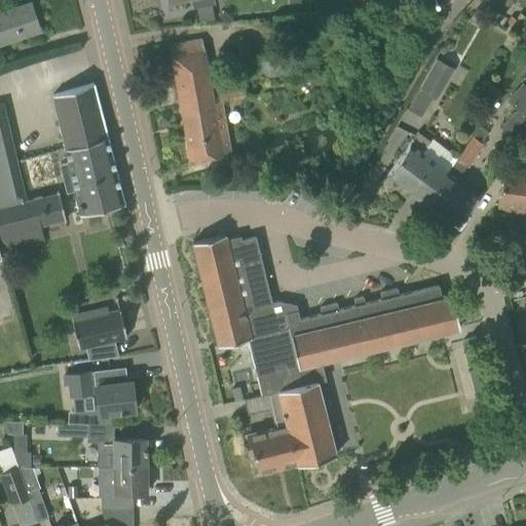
[(166,0),(167,3),(182,0),(190,0),(192,8),(214,4),(213,0),(166,0)]
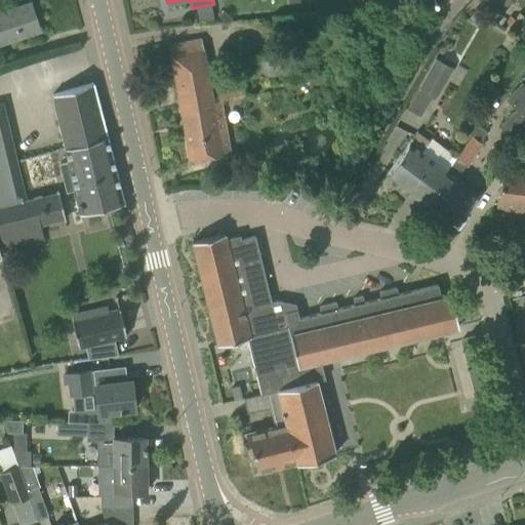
[(0,42),(38,30),(30,5),(0,14),(0,42)]
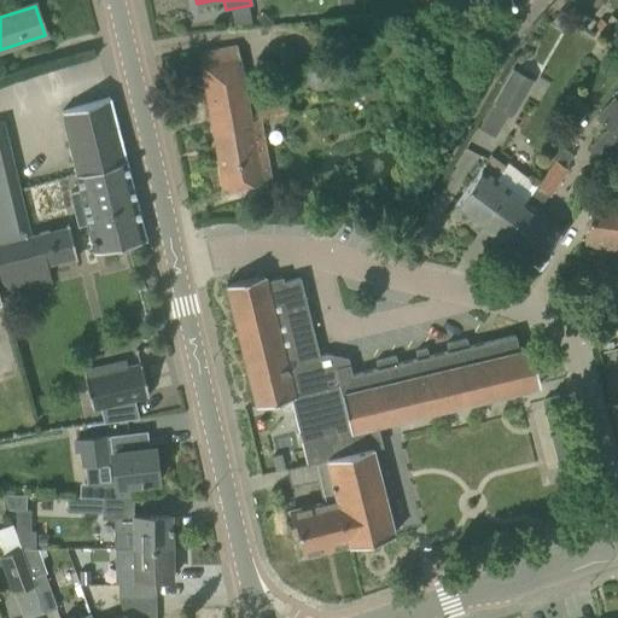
[(258,118),(257,118),(250,120),(235,46),(198,53),(223,188),(272,180),(261,130),(260,120),(258,118)]
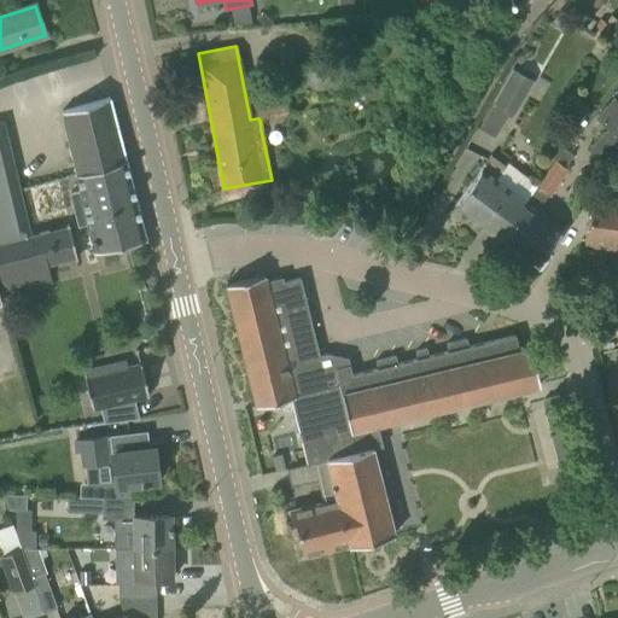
[(337,57),(291,60),(293,89),(316,88),(339,87),(337,57)]
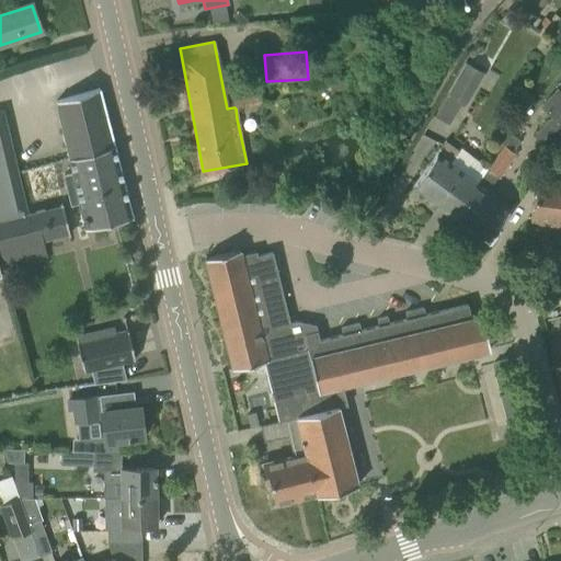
[(461,102),(465,103),(482,73),(466,63),(434,116),(448,124),(461,102)]
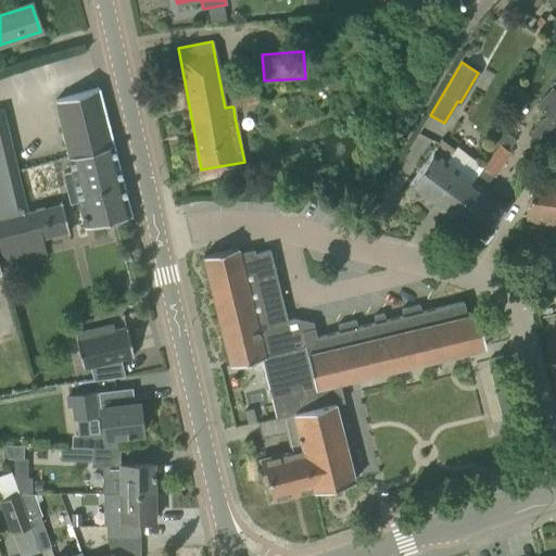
[(232,106),(234,108),(260,102),(256,81),(228,87),(231,106),(232,106)]
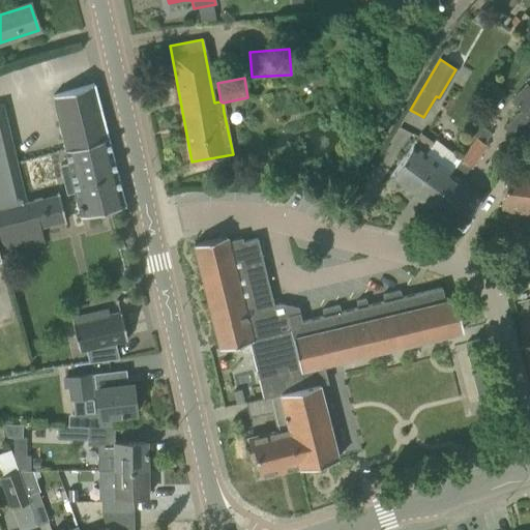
[(108,140),(107,137),(93,84),(52,94),(65,151),(108,140)]
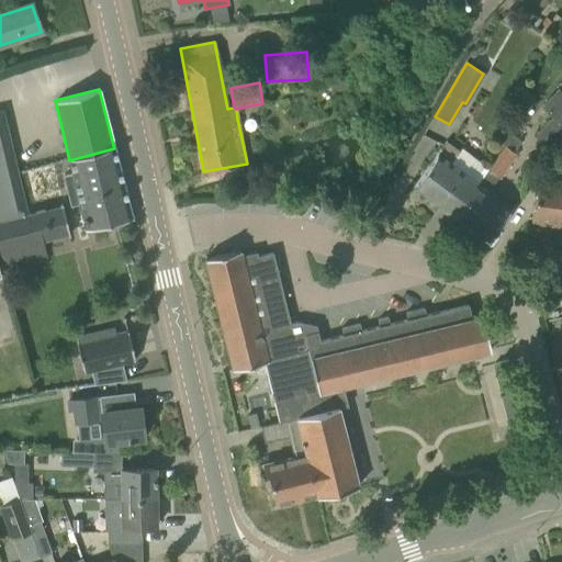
[(547,147),(561,131),(561,92),(558,89),(541,105),(552,117),(535,135),(547,147)]
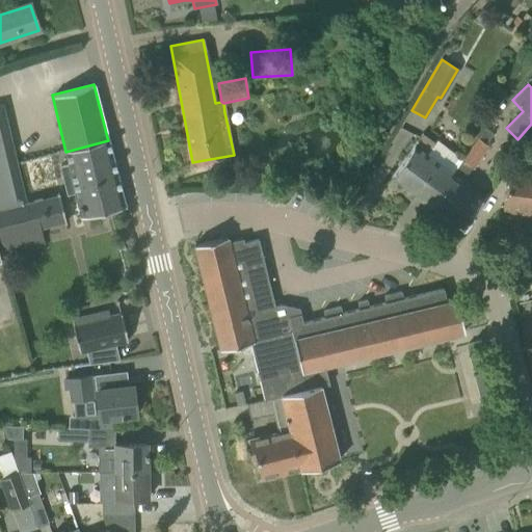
[(32,202),(22,205),(2,123),(0,121),(0,261),(0,260),(0,242),(3,256),(44,246),(40,230),(32,202)]
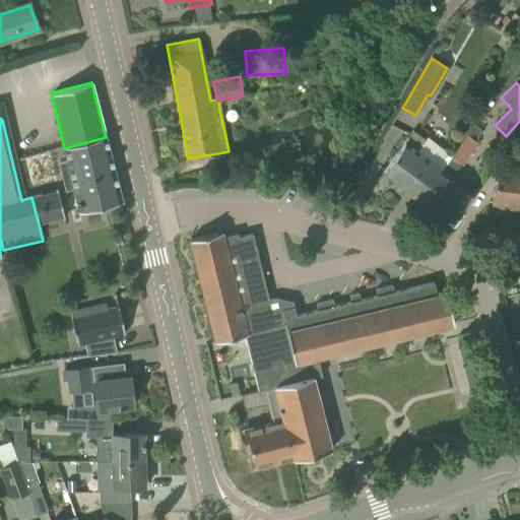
[(447,163),(452,155),(428,137),(425,140),(412,131),(382,174),(420,202),(441,173),(447,163)]
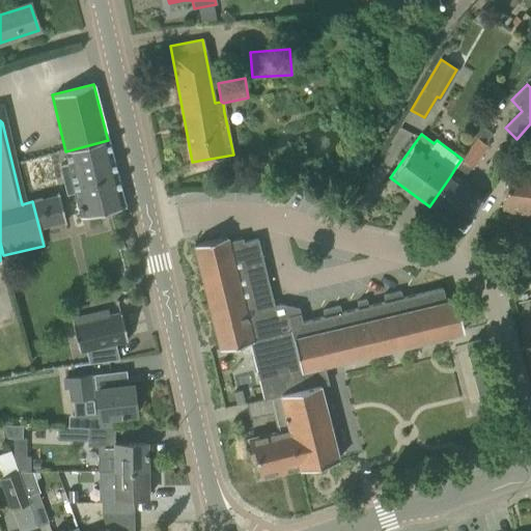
[(108,140),(65,151),(62,151),(65,164),(61,165),(63,175),(61,176),(65,194),(73,193),(80,218),(105,212),(124,206),(108,140)]
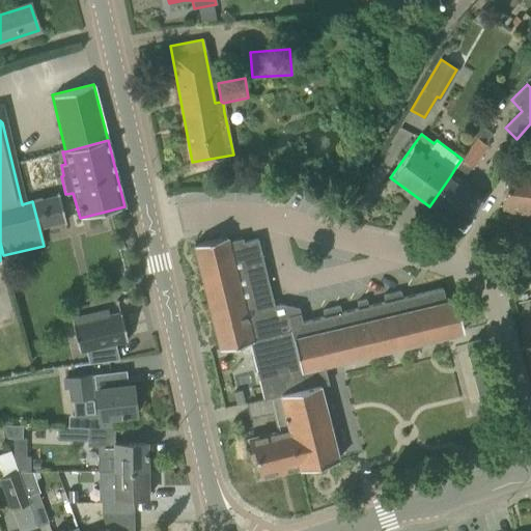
[(470,147),(462,159),(456,166),(450,176),(429,206),(462,230),(484,200),(459,180),(479,156),(470,147)]
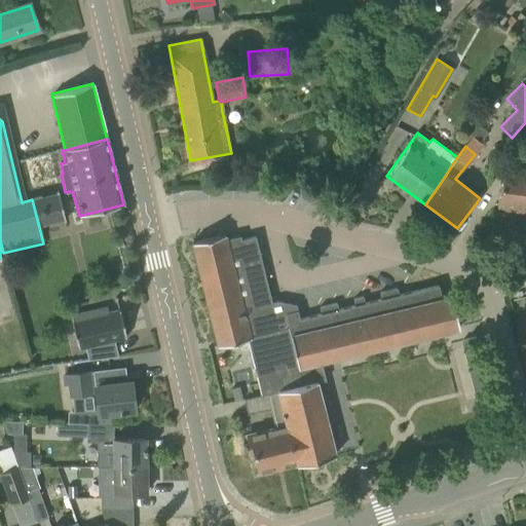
[(525,212),(525,171),(501,167),(496,209),(525,212)]
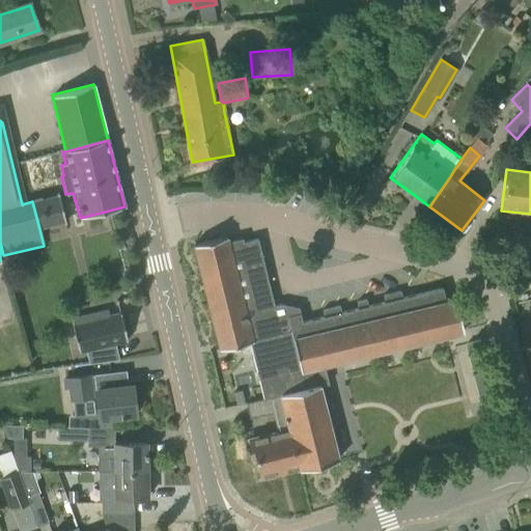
[(34,201),(32,201),(39,229),(64,222),(57,195),(34,201)]
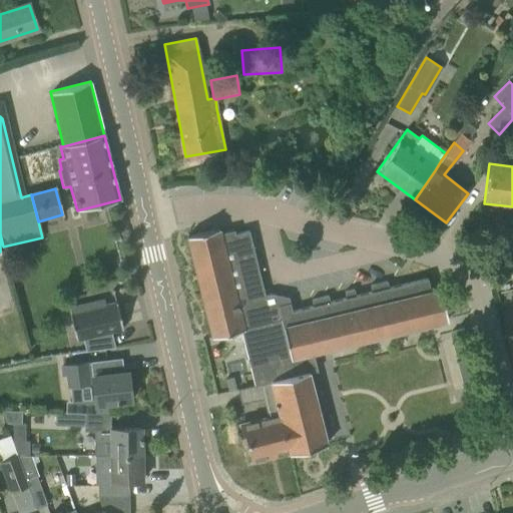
[(264,294),(248,230),(234,234),(233,229),(219,233),(218,228),(187,236),(211,338),(240,331),(253,385),(272,381),(289,451),(288,451),(288,453),(326,444),(309,373),(316,371),(312,353),(447,320),(440,289),(430,292),(427,278),(388,288),(387,282),(370,286),(371,292),(355,296),(354,290),(344,292),(346,298),(330,302),(328,296),(311,300),(313,306),(292,311),(290,302),(288,303),(287,298),(270,292),(264,294)]
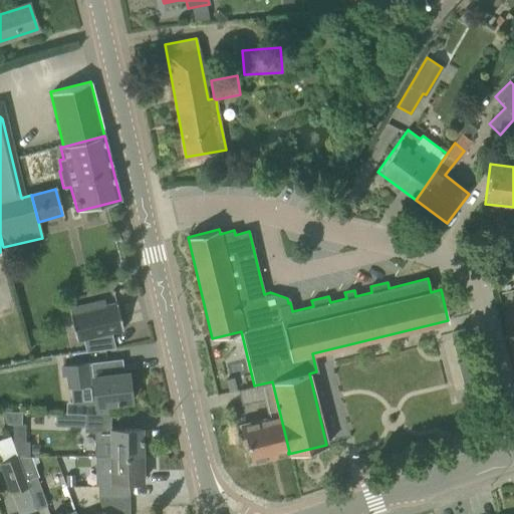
[(81,305),(68,308),(75,340),(122,329),(116,303),(82,311),(81,305)]
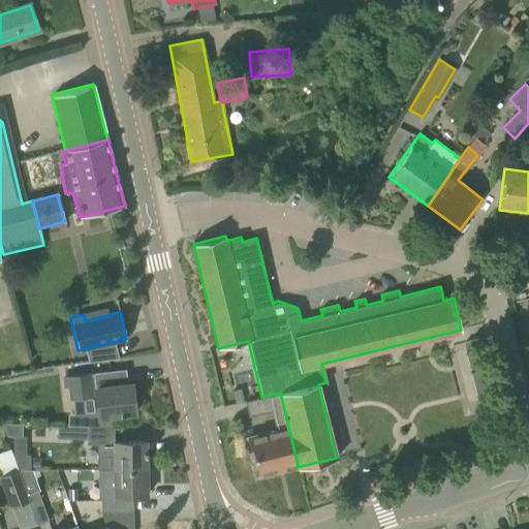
[(134,411),(131,384),(119,385),(117,371),(66,377),(67,385),(69,385),(71,397),(96,394),(98,415),(120,412),(120,415),(125,414),(125,412),(134,411)]
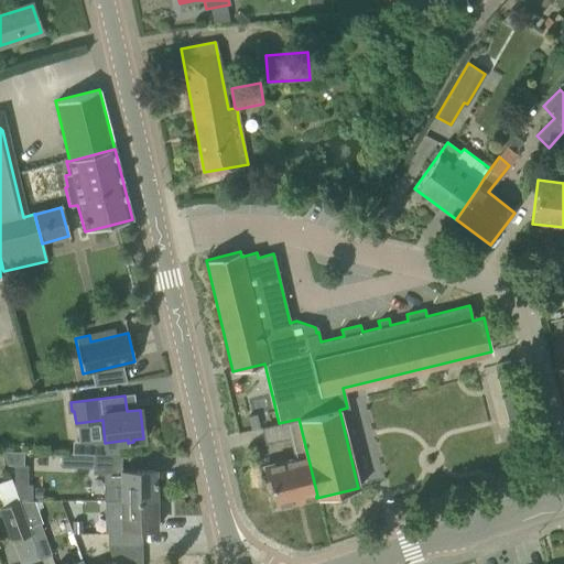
[(316,496),(317,496),(299,419),(279,423),(260,427),(264,444),(290,438),(295,459),(263,467),(268,487),(270,487),(275,506),(280,505),(281,507),(290,505),(290,502),(316,496)]
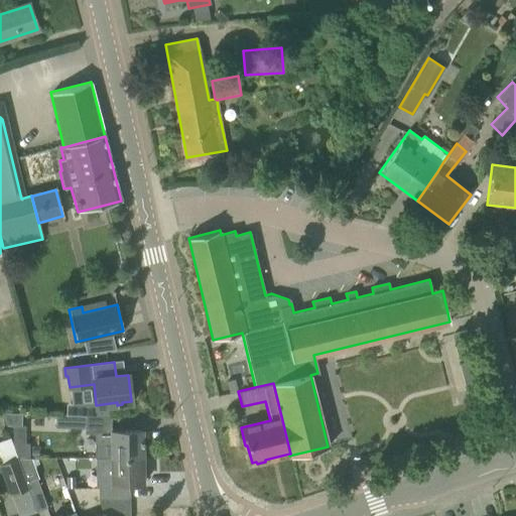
[(22,413),(1,412),(6,424),(21,424),(22,413)]
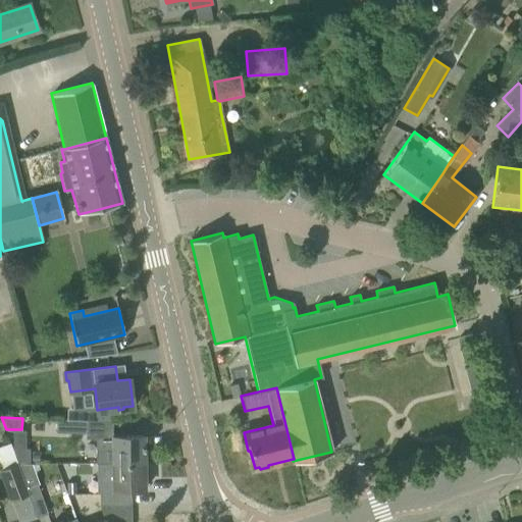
[(56,420),(55,433),(86,434),(86,421),(56,420)]
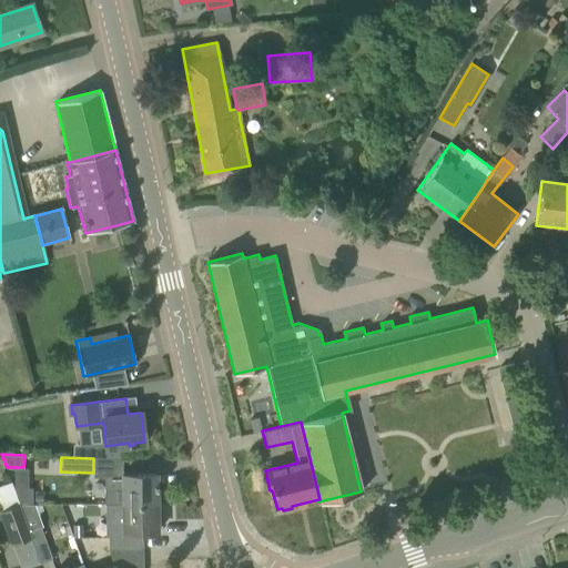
[(134,475),(121,475),(121,476),(103,476),(104,504),(155,503),(155,489),(156,489),(156,484),(155,484),(155,476),(156,476),(156,474),(134,475)]
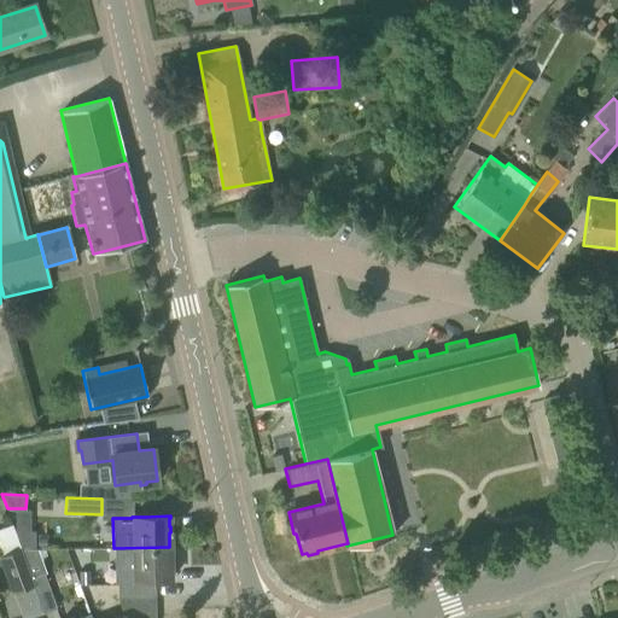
[(169,547),(114,548),(114,584),(116,584),(116,598),(155,598),(155,583),(155,579),(172,578),(172,577),(169,577),(169,547)]
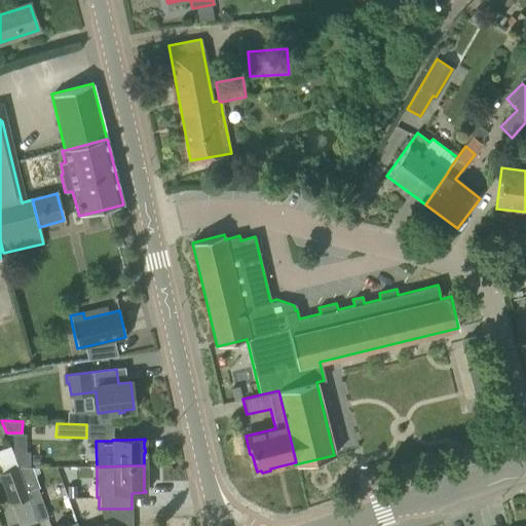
[(17,467),(0,474),(0,478),(8,500),(15,498),(26,525),(28,525),(38,523),(27,493),(28,493),(17,467)]
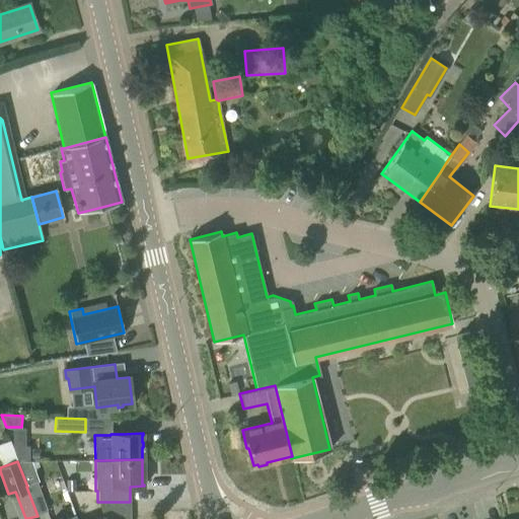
[(75,479),(66,479),(66,491),(75,491),(75,479)]
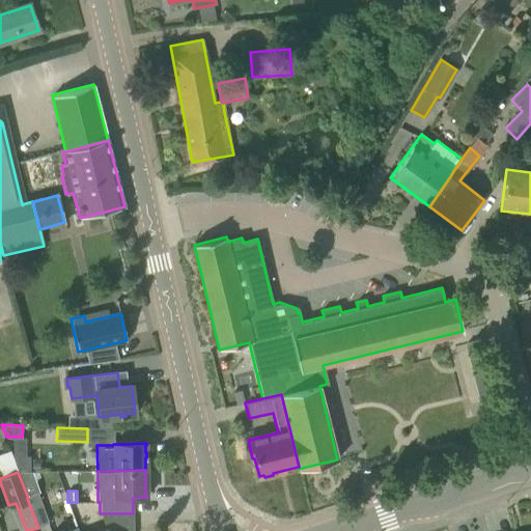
[(28,498),(27,498),(38,528),(48,524),(37,495),(28,498)]
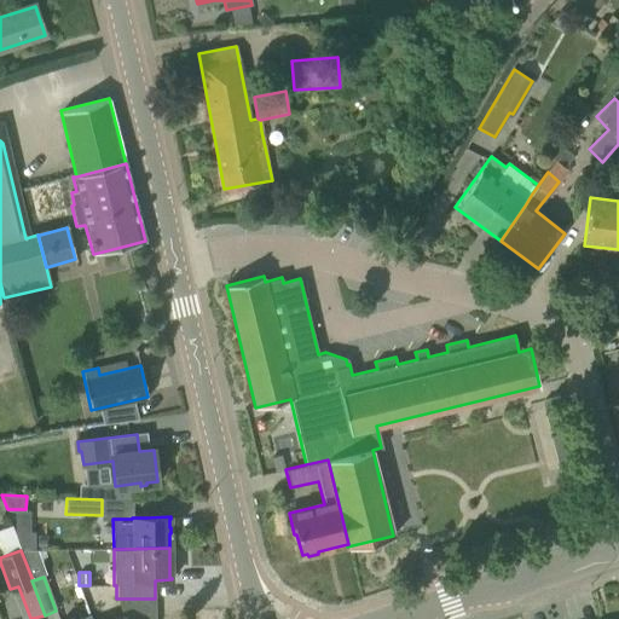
[(122,618),(119,618),(155,618),(155,599),(116,599),(122,618)]
